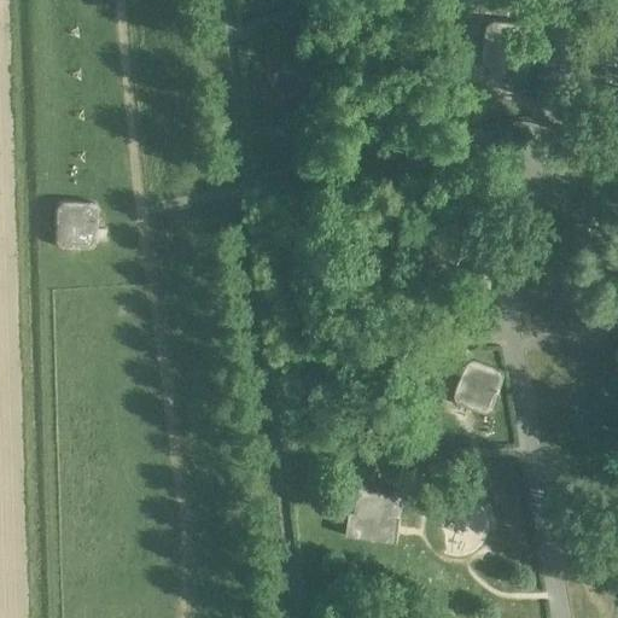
[(526,29),(493,28),(489,33),(488,65),(495,73),(523,76),(531,68),(534,38),(526,29)]
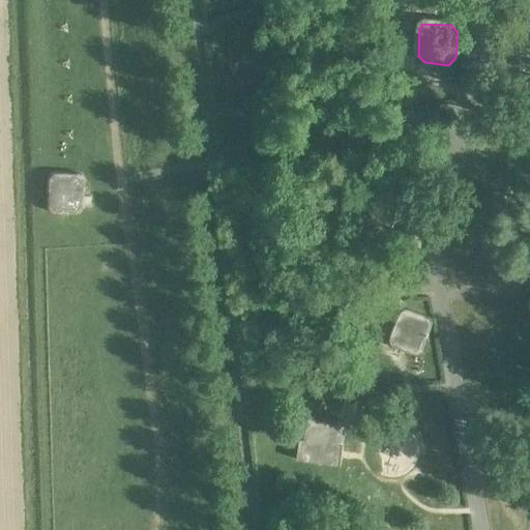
[(50,210),(54,211),(74,212),(78,210),(82,207),(83,202),(84,181),(82,177),(79,173),(74,171),(54,171),(50,173),(48,175),(47,179),(46,202),(47,206),(50,210)]
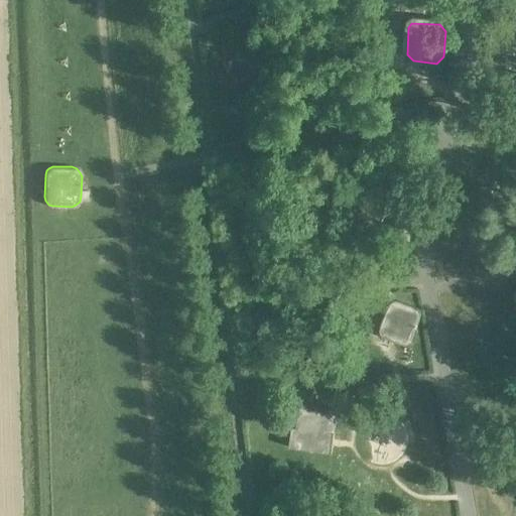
[(391,301),(387,304),(378,329),(378,333),(381,336),(400,344),(405,343),(409,340),(419,316),(419,312),(418,309),(415,308),(397,300),(391,301)]
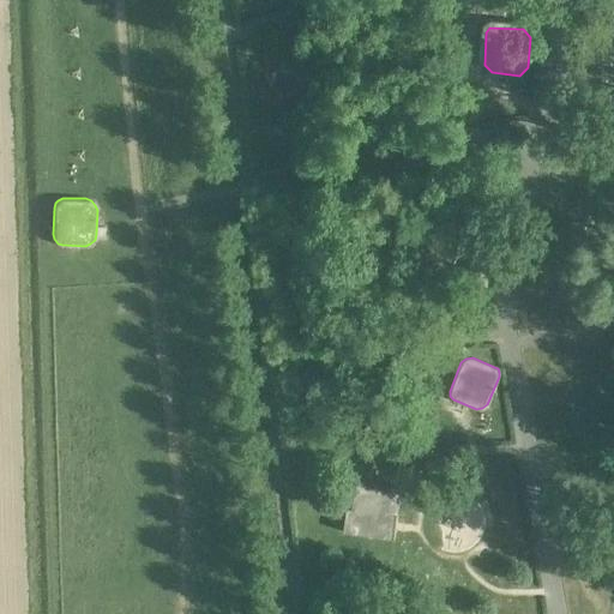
[(355,495),(349,536),(403,543),(407,501),(396,491),(366,487),(355,495)]
